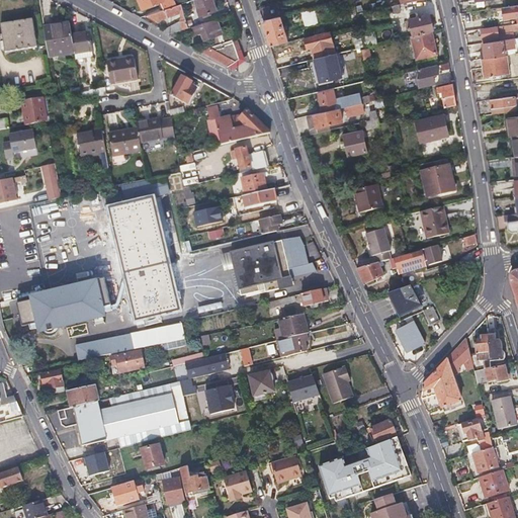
[(211,0),(192,0),(198,16),(216,10),(211,0)]
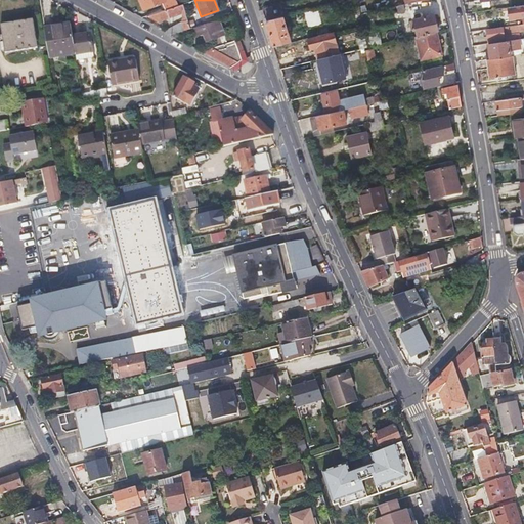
[(428,0),(411,4),(412,8),(412,13),(433,8),(430,0),(428,0)]
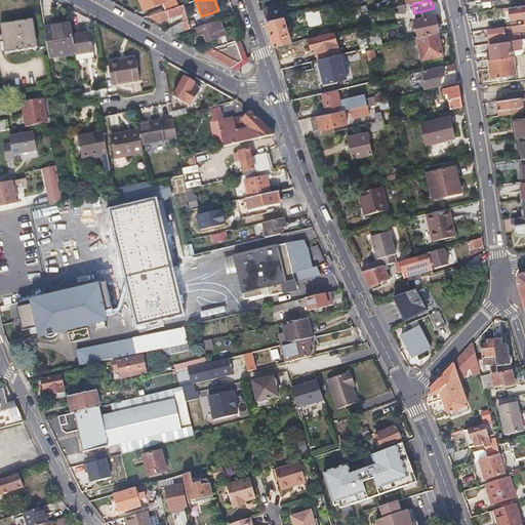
[(147,15),(152,18),(157,22),(182,14),(184,21),(183,22),(184,25),(186,30),(191,28),(183,3),(178,5),(172,7),(165,9),(147,15)]
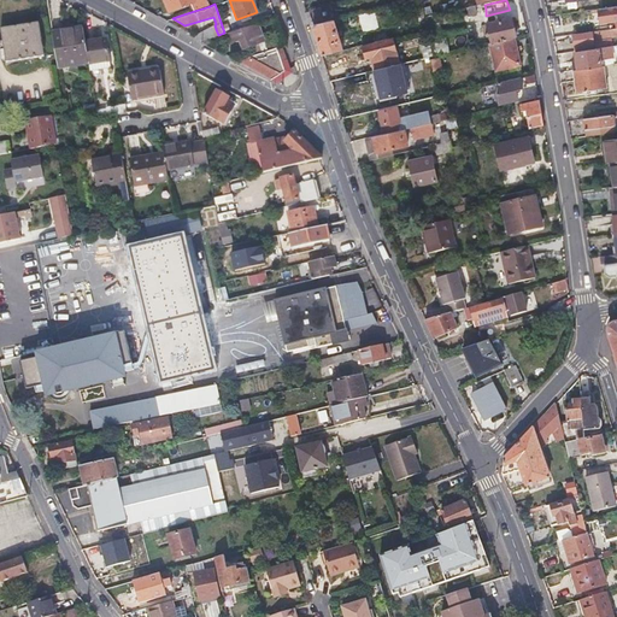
[(616,6),(598,10),(599,16),(599,22),(616,21),(616,6)]
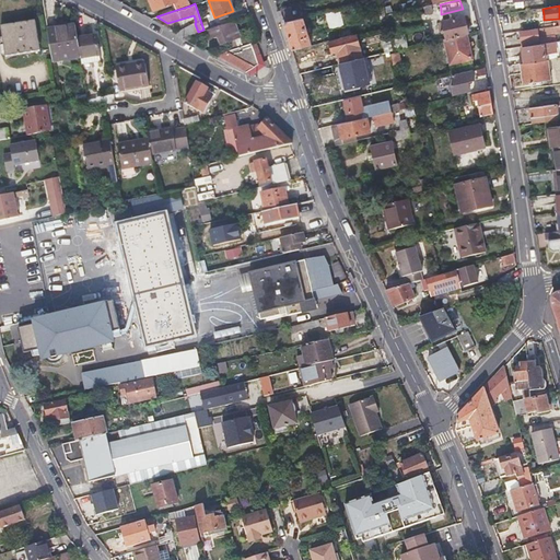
[(281,10),(283,20),(292,19),(290,9),(281,10)]
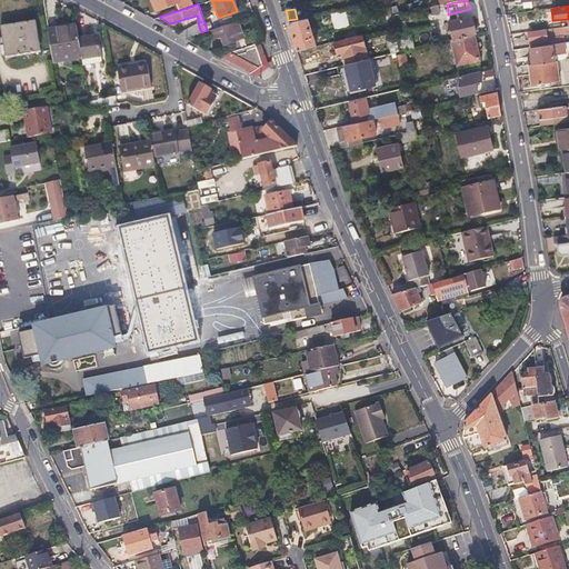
[(392,29),(405,27),(401,13),(390,17),(392,29)]
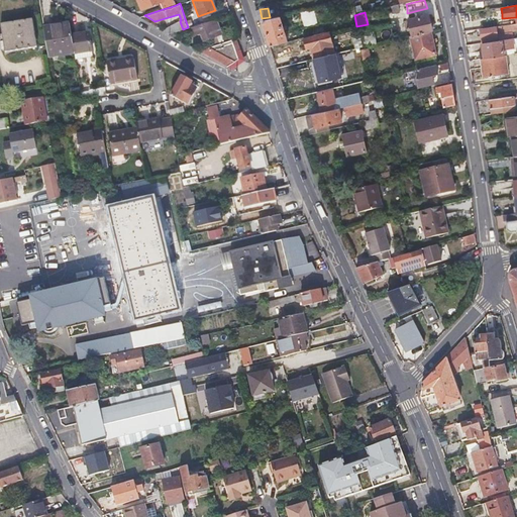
[(410,31),(411,36),(430,32),(433,31),(429,15),(407,20),(409,27),(405,28),(406,32),(410,31)]
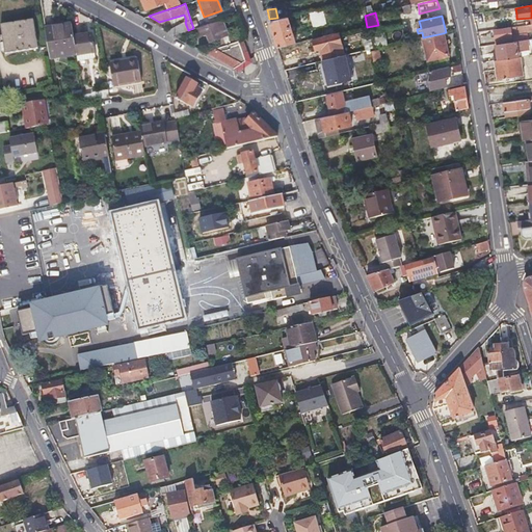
[(196,36),(204,33),(211,31),(214,40),(227,34),(221,18),(193,28),(196,36)]
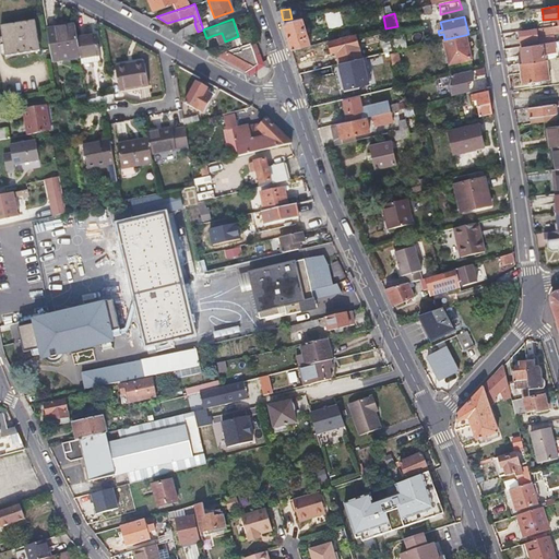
[(299,19),(290,20),(281,22),(292,48),(309,45),(299,19)]
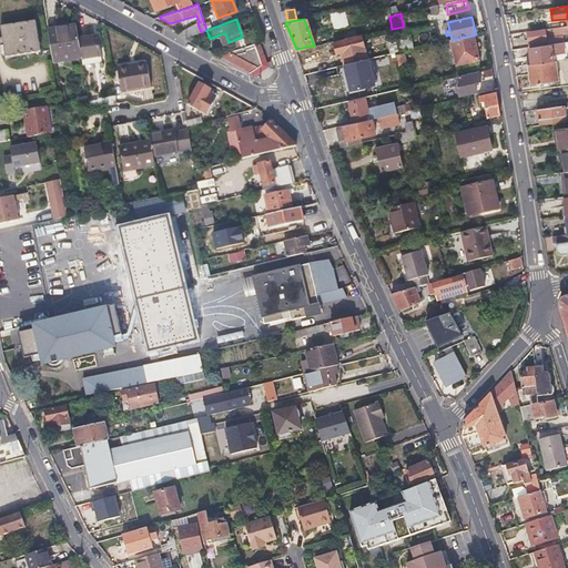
[(1,27),(3,42),(6,57),(41,52),(37,21),(1,27)]
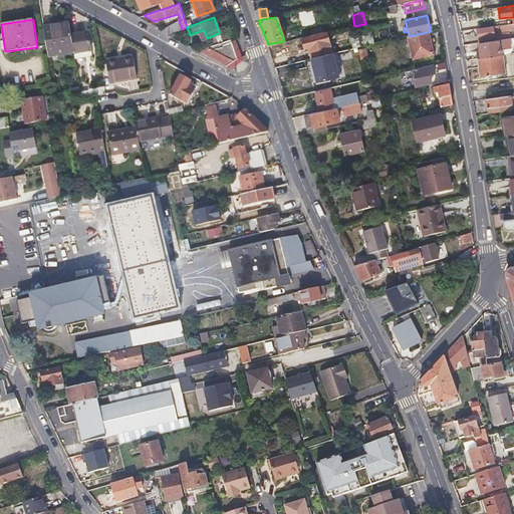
[(73,50),(70,34),(68,20),(42,25),(47,55),(73,50)]
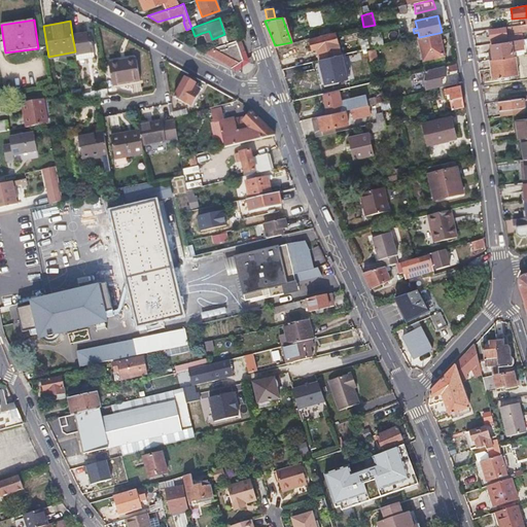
[(320,25),(322,35),(323,35),(330,34),(327,23),(320,25)]
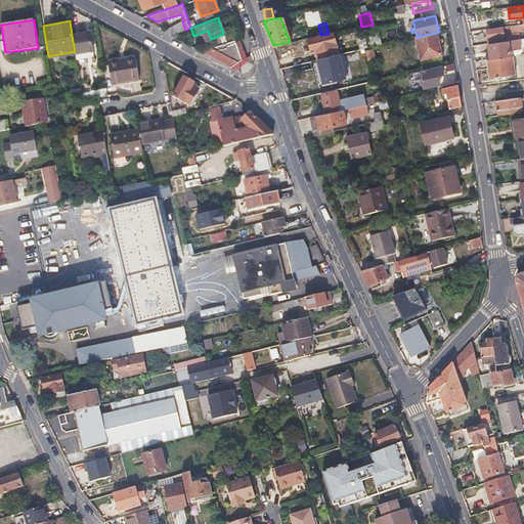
[(491,43),(505,41),(504,34),(523,31),(523,23),(486,29),(488,44),(491,43)]
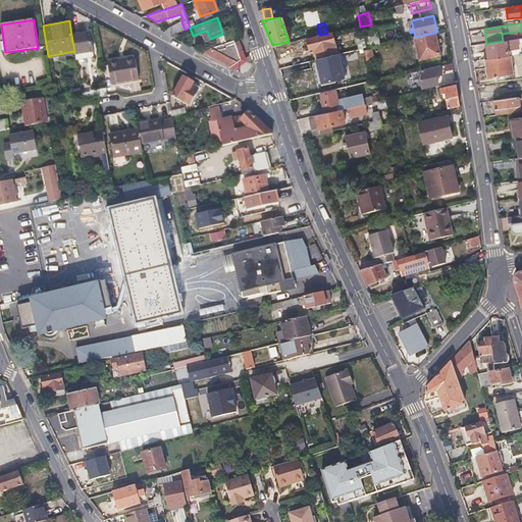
[(185,30),(183,24),(165,31),(171,35),(185,30)]
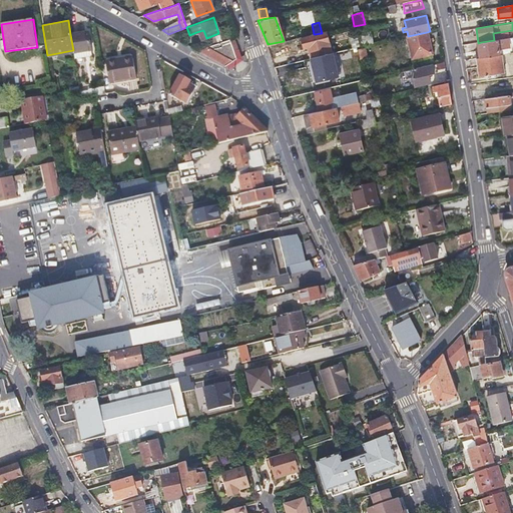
[(87,32),(70,34),(73,50),(73,53),(90,50),(87,32)]
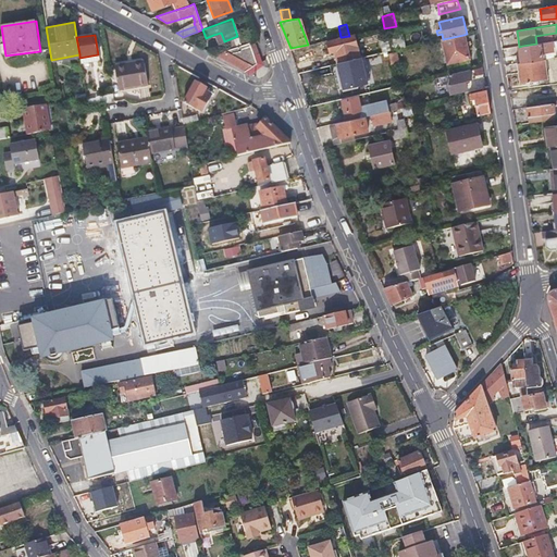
[(337,63),(359,59),(354,35),(349,36),(342,37),(343,38),(327,41),(330,52),(336,51),(337,54),(335,54),(337,63)]
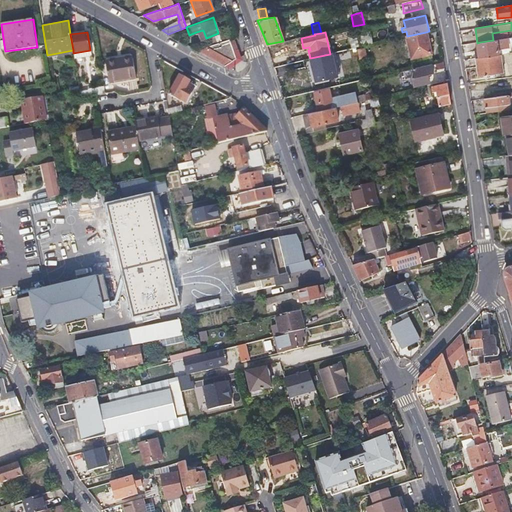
[(426,32),(407,36),(406,36),(412,58),(431,53),(426,32)]
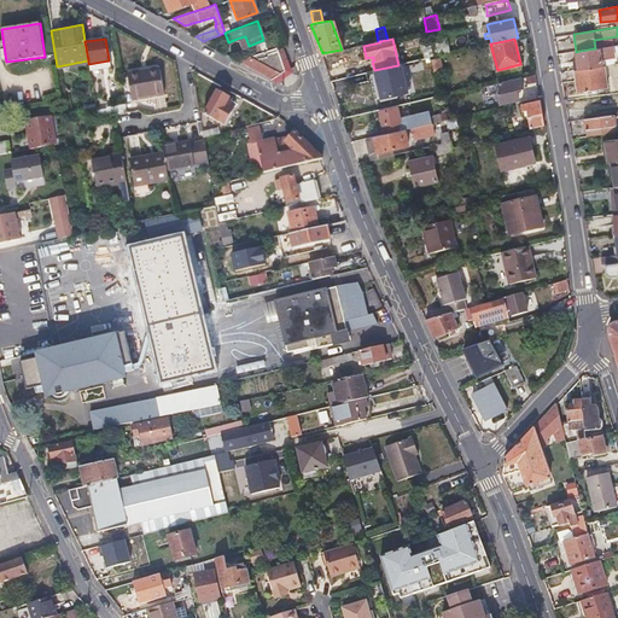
[(238,60),(254,69),(270,79),(284,69),(277,46),(238,60)]
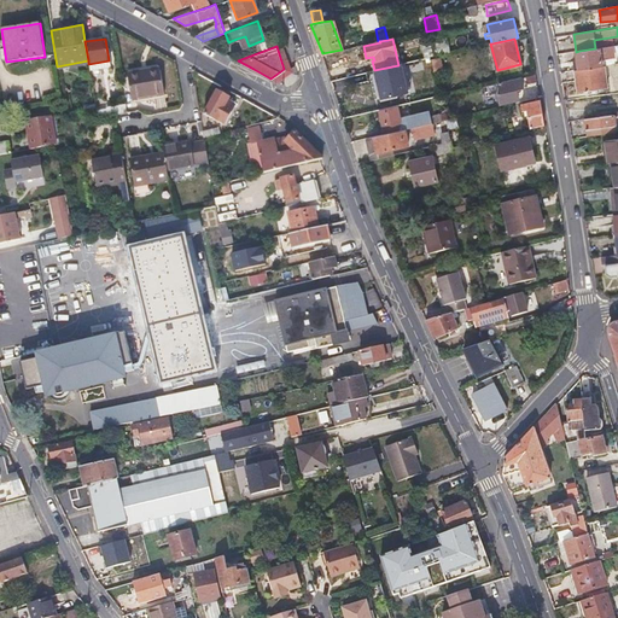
[(612,46),(595,48),(579,51),(576,52),(578,70),(602,66),(601,59),(613,57),(612,46)]
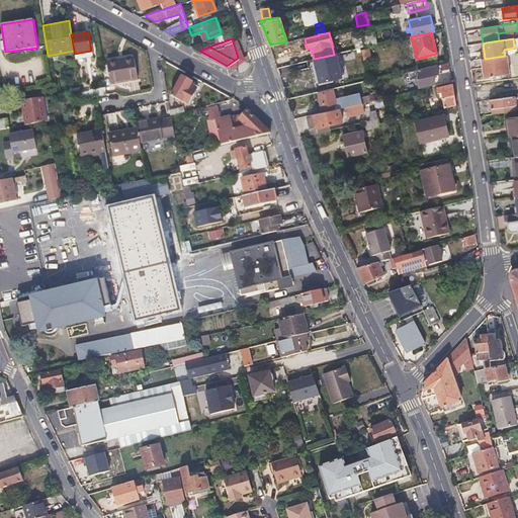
[(336,54),(334,55),(314,59),(320,82),(341,77),(336,54)]
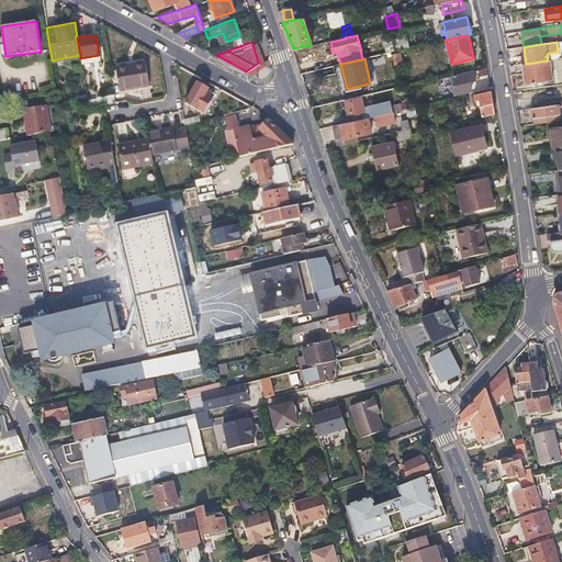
[(549,60),(548,60),(526,64),(524,64),(521,64),(525,85),(552,81),(549,60)]
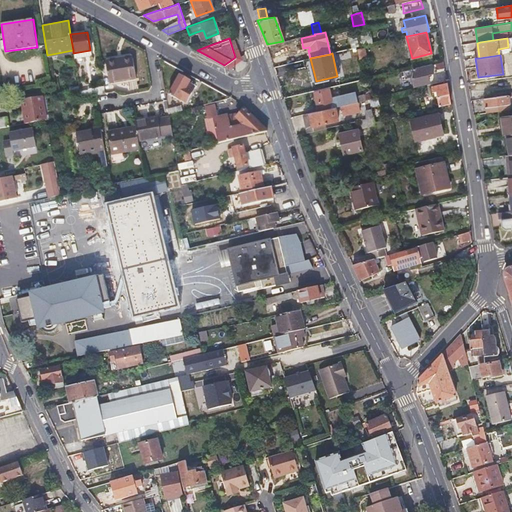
[(129,77),(133,76),(137,76),(134,59),(119,61),(119,60),(107,62),(111,83),(130,80),(129,77)]
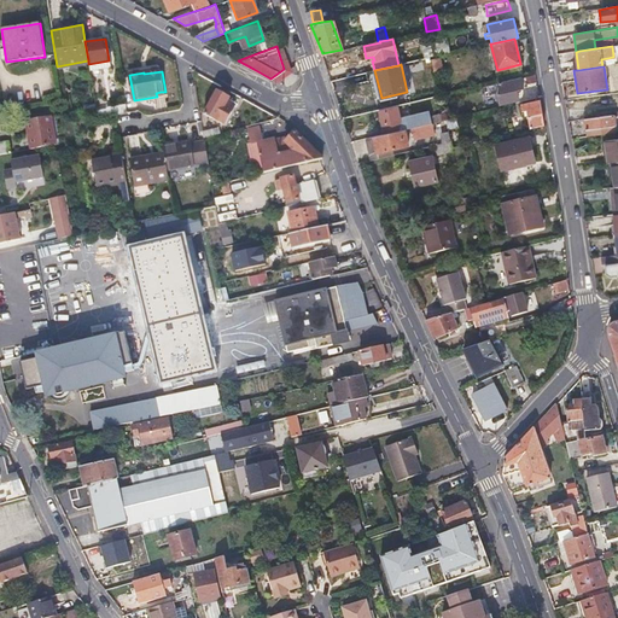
[(500,103),(507,101),(514,100),(514,98),(517,97),(516,89),(523,88),(520,79),(499,83),(501,94),(499,94),(500,103)]
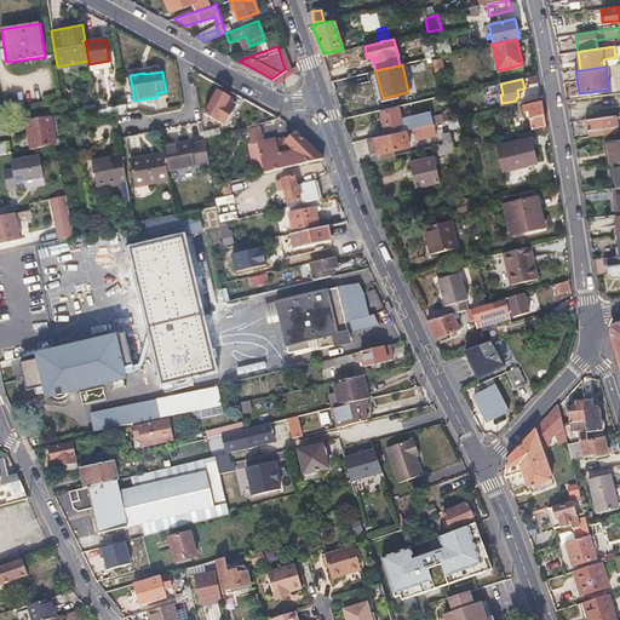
[(230,98),(229,97),(228,97),(229,95),(220,90),(218,92),(216,91),(204,112),(224,124),(234,107),(228,103),(230,98)]
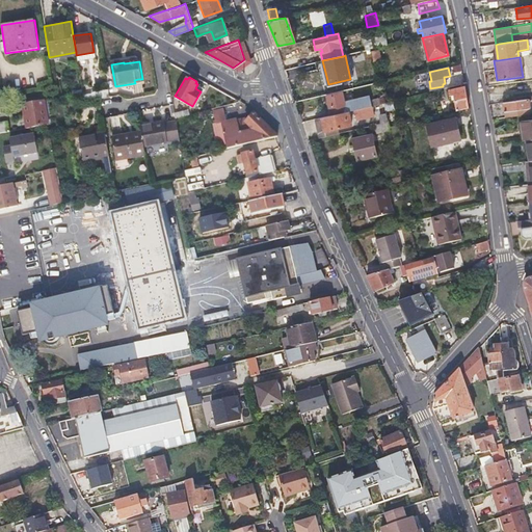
[(464,86),(457,88),(449,89),(451,96),(453,95),(457,110),(469,107),(464,86)]
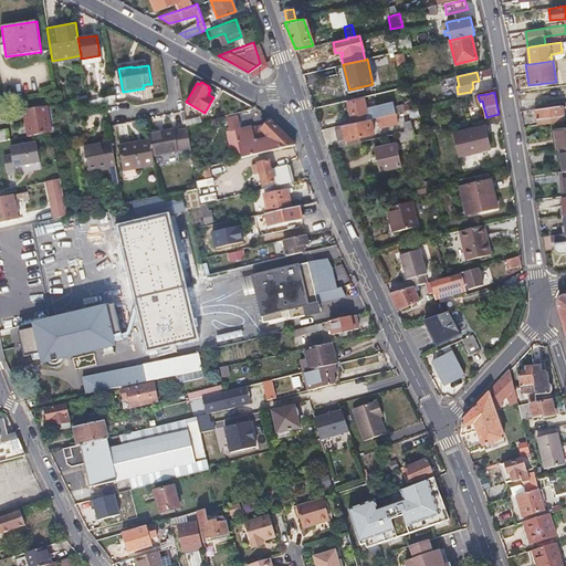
[(115,103),(114,98),(114,94),(97,97),(100,105),(115,103)]
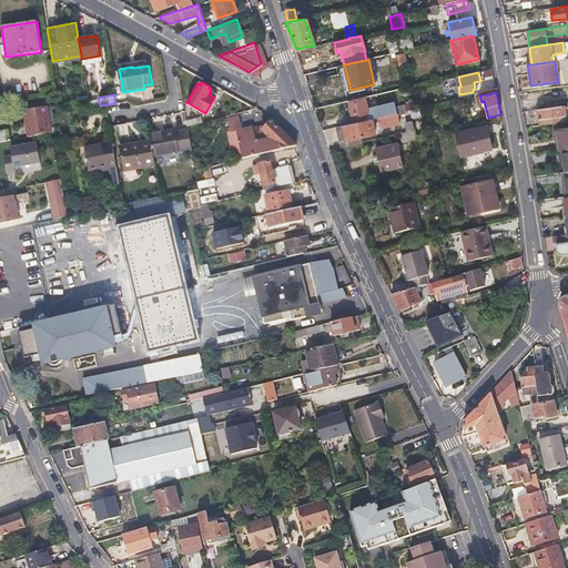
[(368,117),(364,98),(348,102),(353,123),(371,119),(377,118),(396,113),(406,110),(405,105),(395,108),(394,102),(371,108),(373,115),(368,117)]
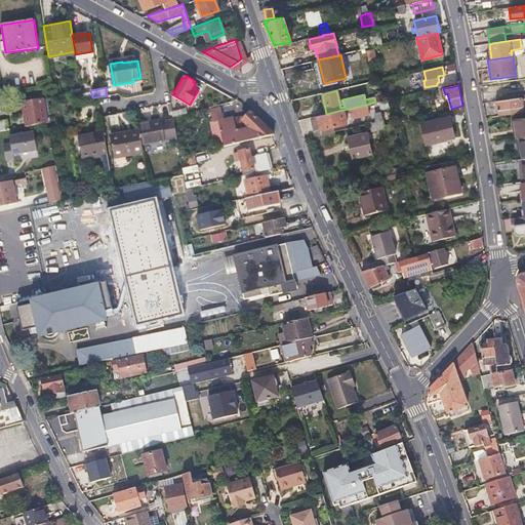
[(389,108),(387,99),(378,102),(380,110),(389,108)]
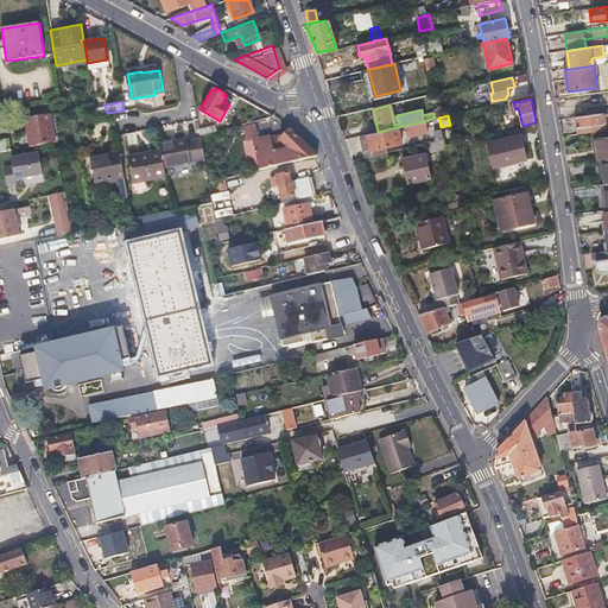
[(572,119),(572,124),(574,130),(577,128),(577,135),(605,132),(602,115),(572,119)]
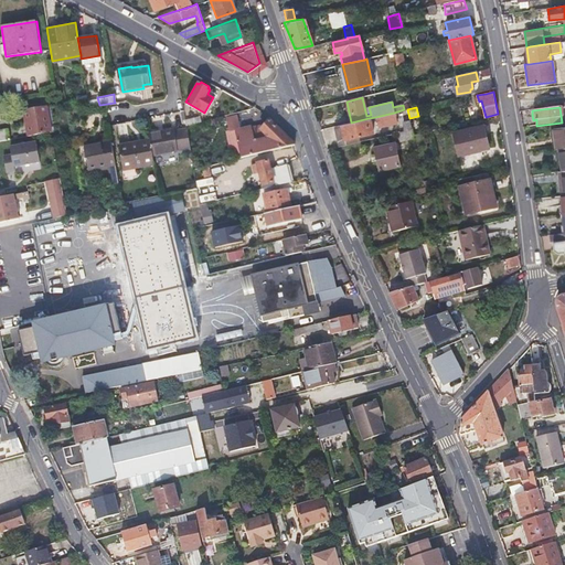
[(50,135),(48,121),(45,108),(23,113),(28,138),(50,135)]
